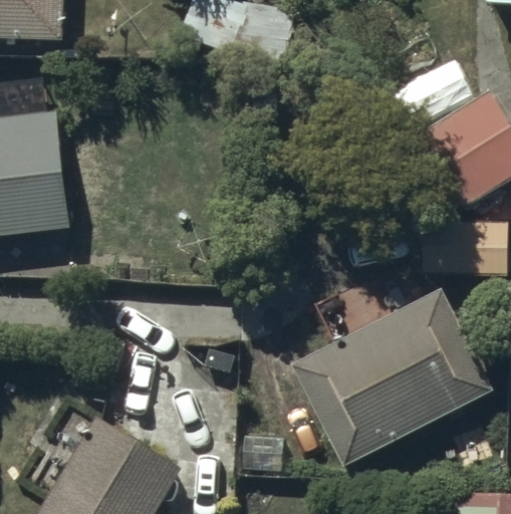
[(0,36),(62,39),(63,0),(0,0),(0,36)]
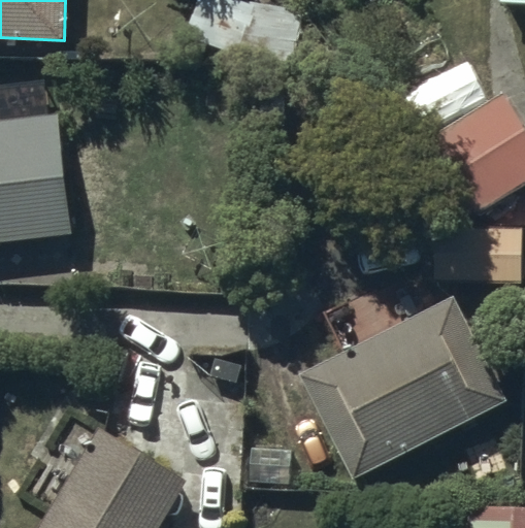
[(248,7),(227,0),(196,0),(182,40),(236,60),(293,66),(299,14),(248,7)]
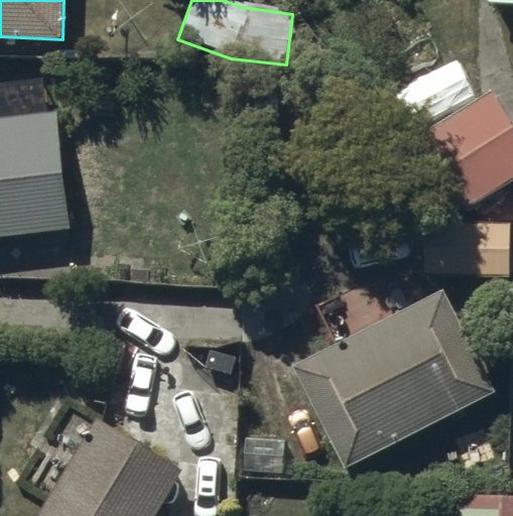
[(460,213),(512,179),(512,135),(487,92),(413,136),(460,213)]
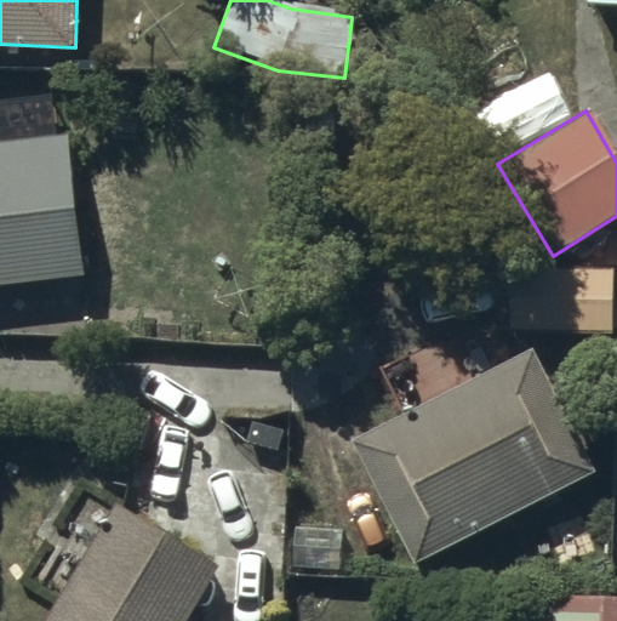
[(0,284),(84,273),(66,135),(0,143),(0,284)]
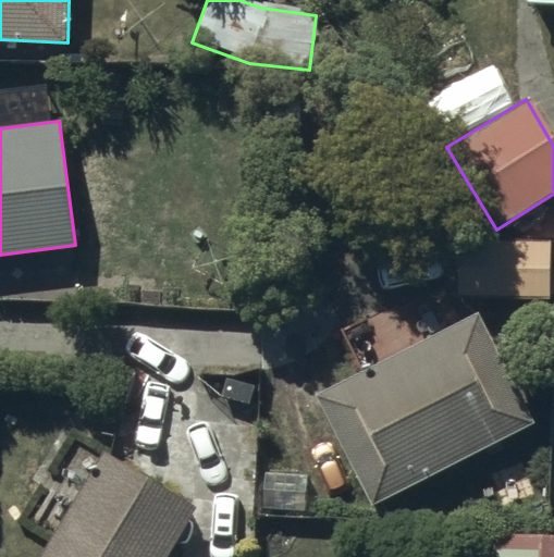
[(457,296),(551,296),(551,242),(457,242),(457,296)]
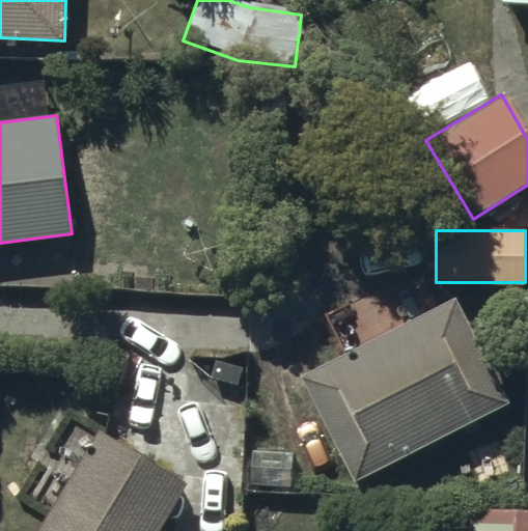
[(508,403),(455,298),(302,378),(355,479),(508,403)]
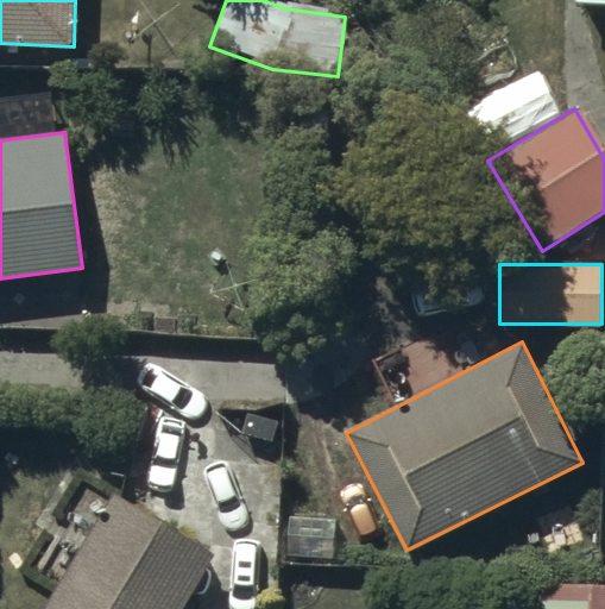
[(109,501),(80,484),(31,569),(57,584),(41,608),(181,608),(214,553),(114,493),(109,501)]
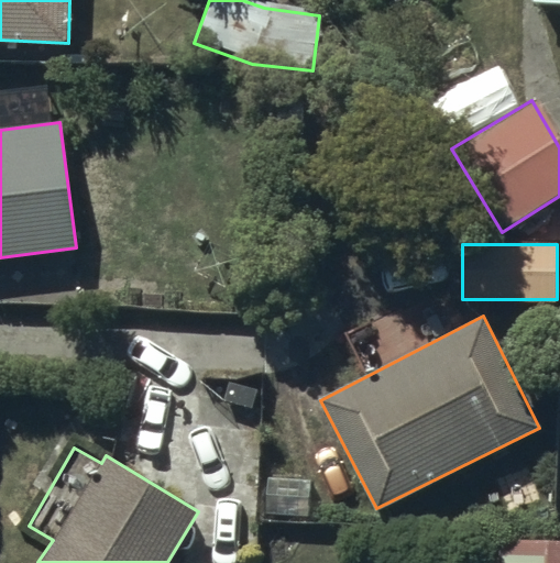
[(559,562),(559,550),(500,549),(498,562),(559,562)]
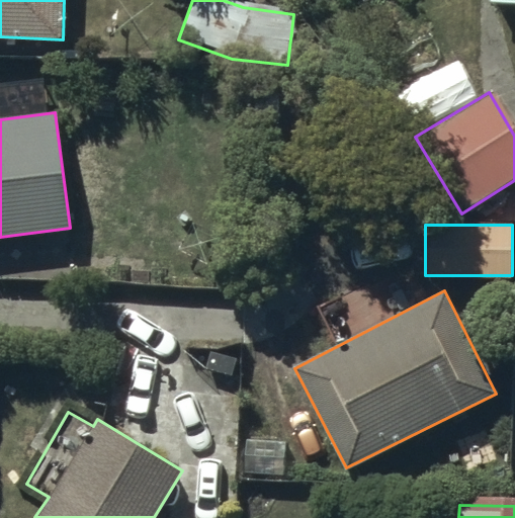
All buildings are outlined.
